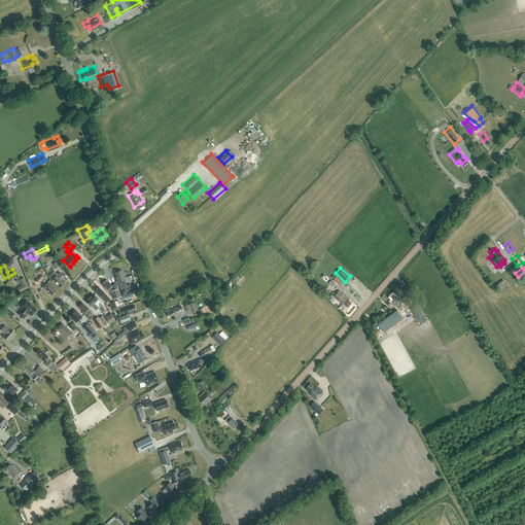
[(118,269),(113,271),(114,275),(114,278),(115,278),(116,281),(116,280),(119,287),(125,286),(125,283),(123,278),(120,270),(118,269)]
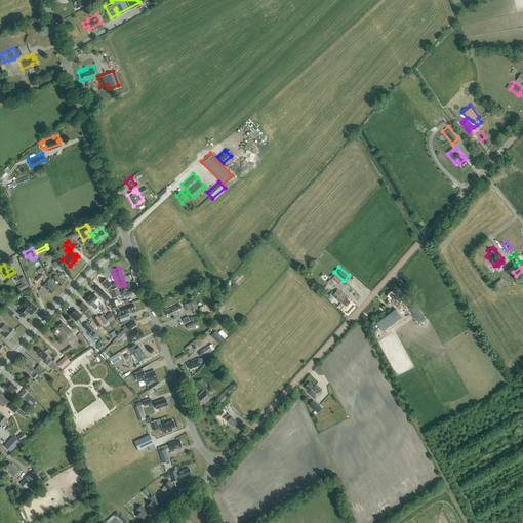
[(59,277),(63,275),(57,270),(55,272),(52,269),(48,273),(51,276),(50,277),(57,284),(63,280),(59,277)]
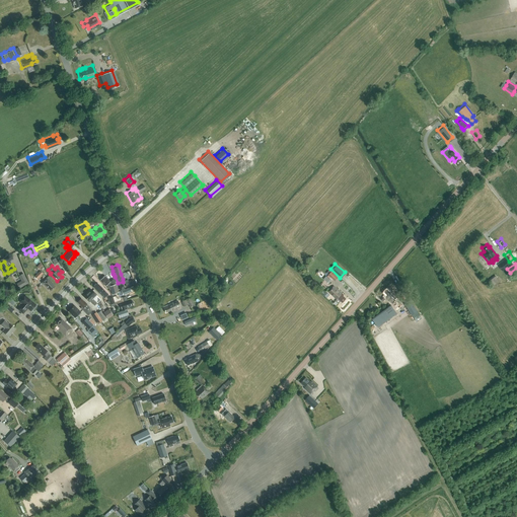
[(129,269),(122,271),(123,277),(131,275),(129,269)]
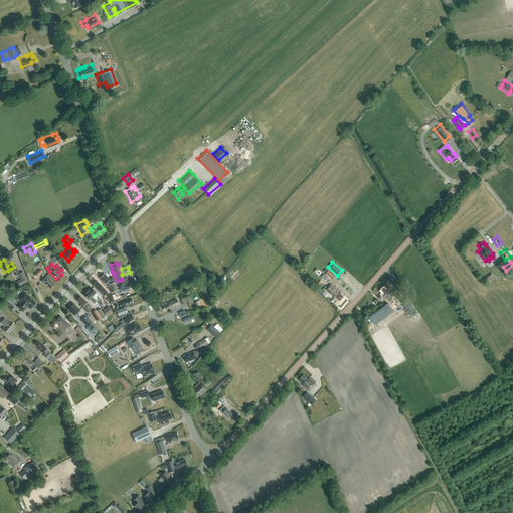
[(330,277),(333,274),(327,268),(324,271),(330,277)]
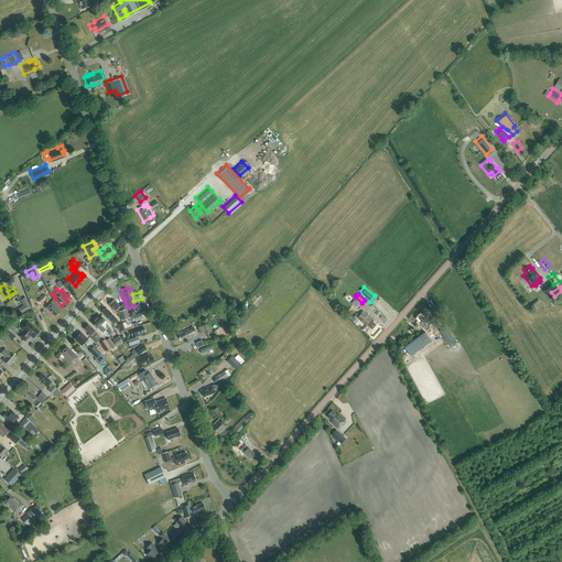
[(29,305),(23,295),(18,298),(21,303),(15,306),(19,312),(29,305)]
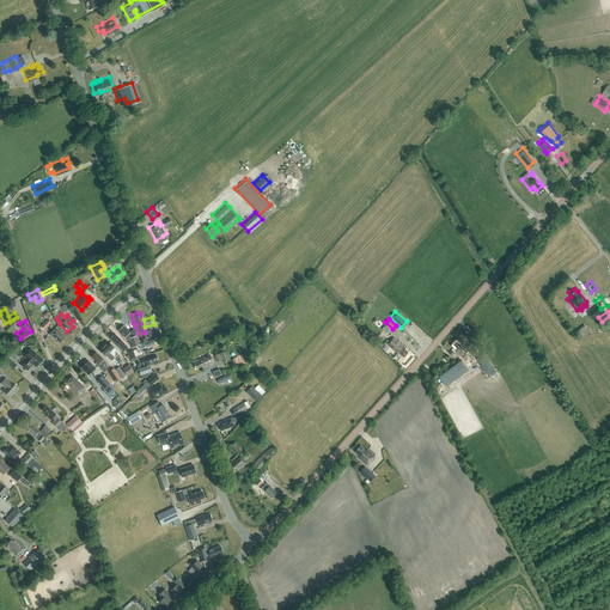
[(138,342),(134,330),(128,333),(127,331),(128,330),(126,327),(124,327),(121,323),(116,328),(127,340),(128,340),(130,345),(138,342)]
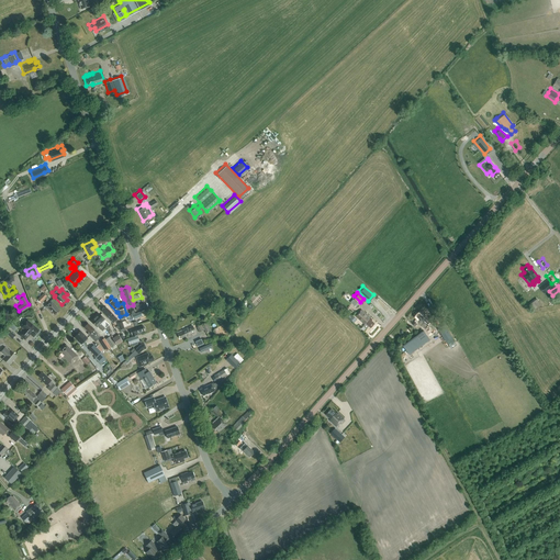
[(53,313),(57,309),(55,305),(48,299),(43,304),(46,306),(53,313)]
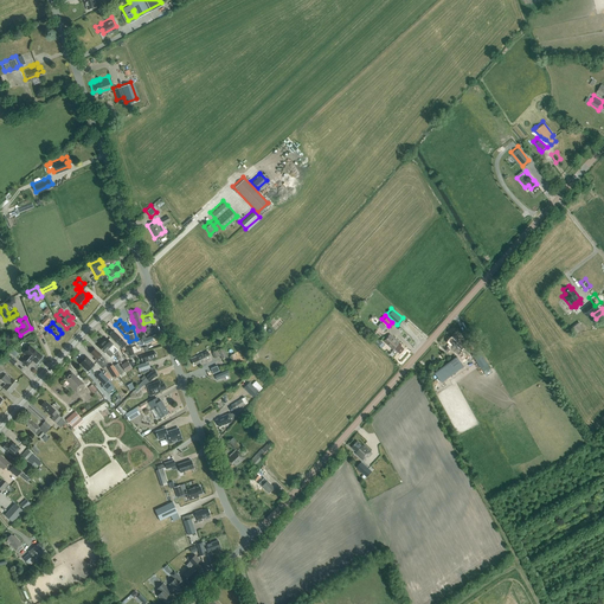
[(111,328),(107,333),(113,339),(117,344),(120,346),(123,342),(124,341),(117,334),(115,332),(114,332),(111,328)]
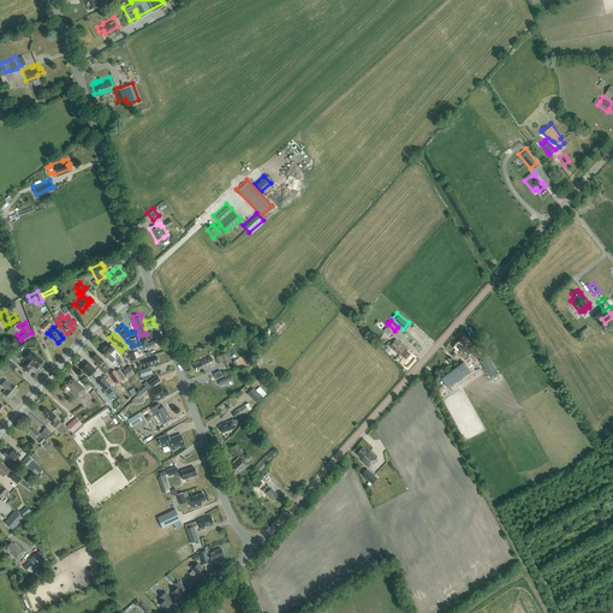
[(405,347),(393,337),(387,344),(397,353),(396,355),(398,357),(399,357),(402,355),(404,357),(408,352),(404,349),(405,347)]
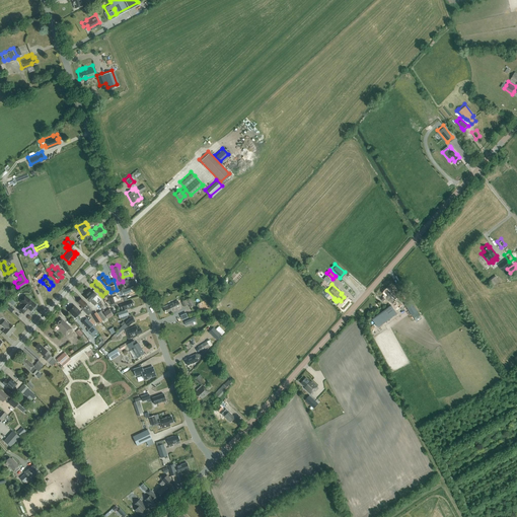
[(380,291),(382,293),(380,295),(382,297),(383,295),(391,302),(397,295),(390,288),(389,289),(385,286),(380,291)]
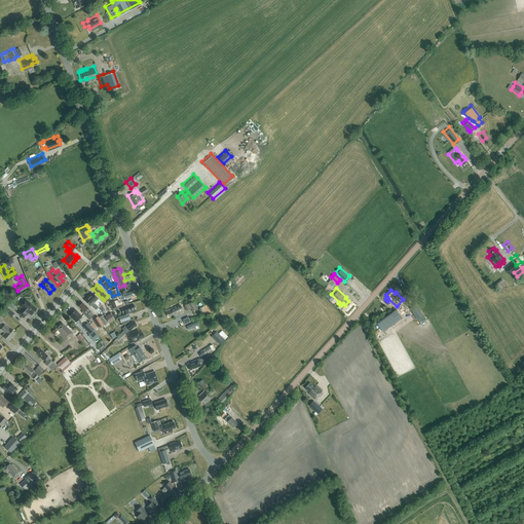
[(90,292),(87,295),(97,305),(99,307),(101,305),(100,302),(96,297),(90,292)]
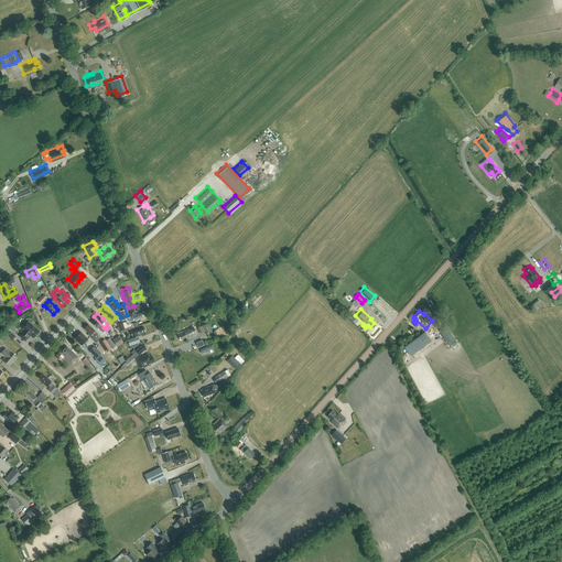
[(104,327),(94,316),(89,321),(95,326),(96,325),(100,331),(104,327)]
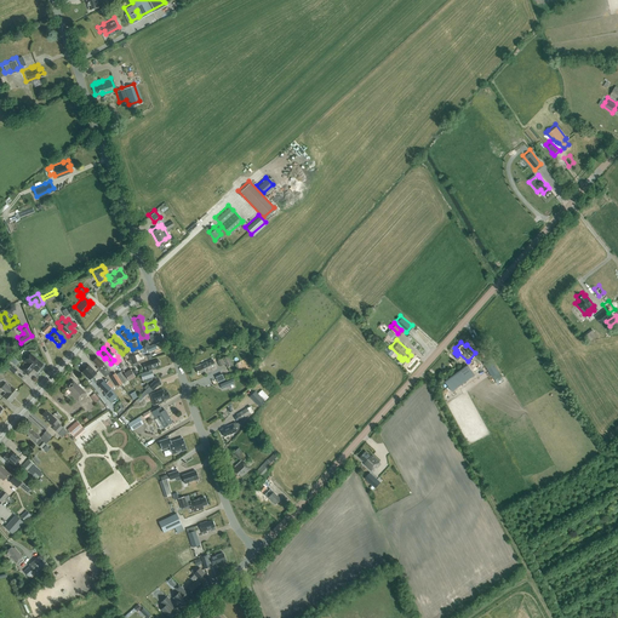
[(35,370),(41,362),(28,352),(22,359),(24,361),(19,367),(26,373),(30,366),(35,370)]
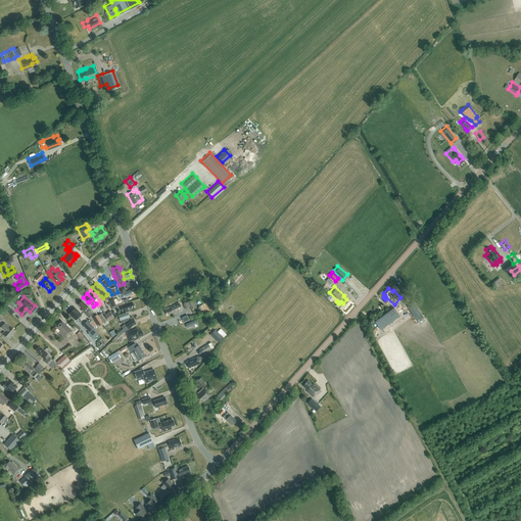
[(188,305),(189,308),(194,305),(190,298),(181,302),(183,308),(188,305)]
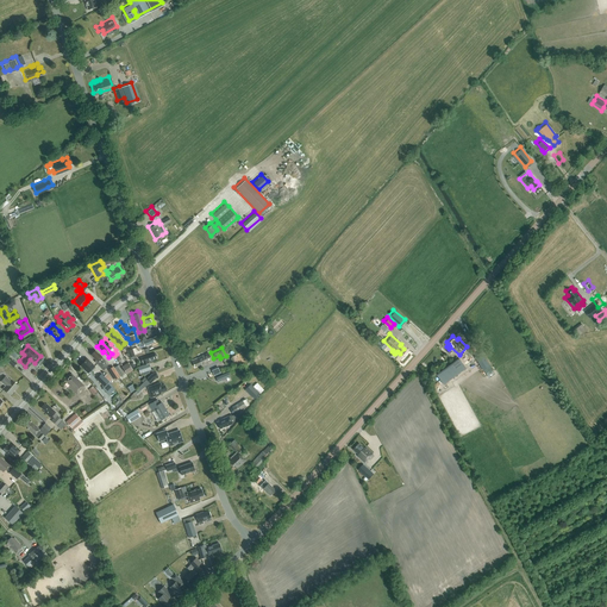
[(93,349),(88,352),(89,352),(95,358),(93,361),(101,368),(106,363),(104,361),(104,360),(100,355),(97,351),(97,352),(93,349)]
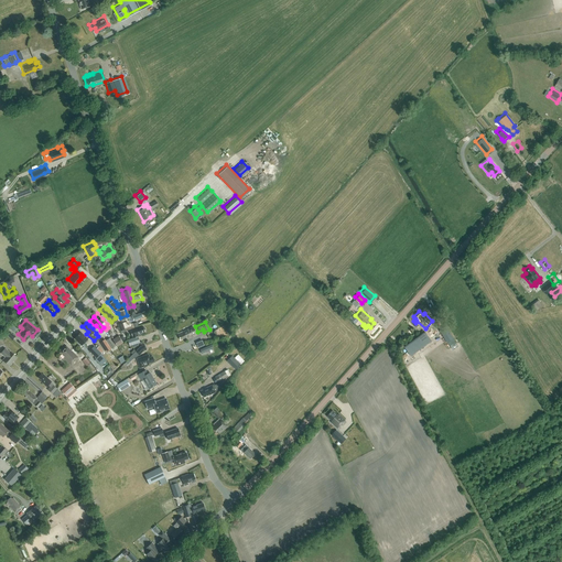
[(139,333),(139,331),(142,330),(142,328),(143,328),(143,327),(143,326),(142,326),(142,325),(141,325),(141,324),(133,327),(128,328),(131,336),(126,338),(127,344),(138,341),(136,334),(139,333)]
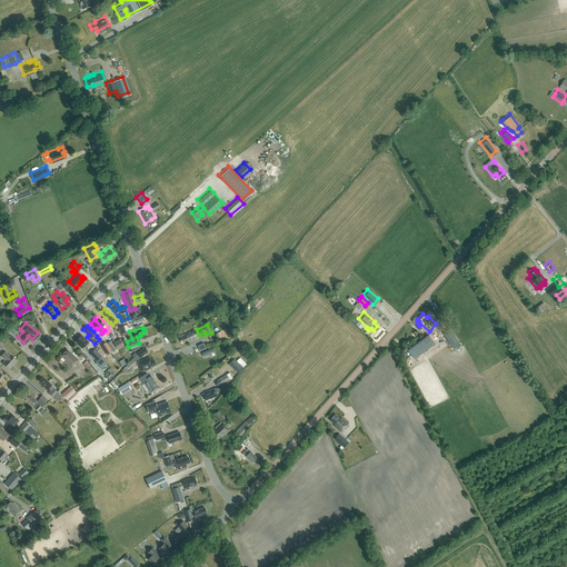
[(456,339),(448,327),(441,331),(449,344),(456,339)]
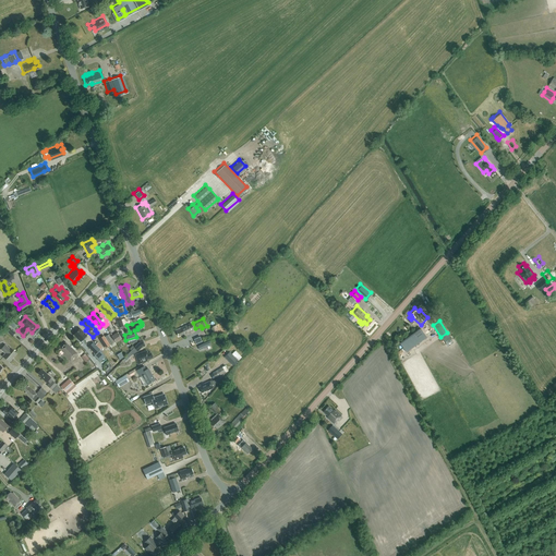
[(177,329),(174,330),(177,335),(182,331),(182,334),(192,329),(189,322),(176,327),(177,329)]
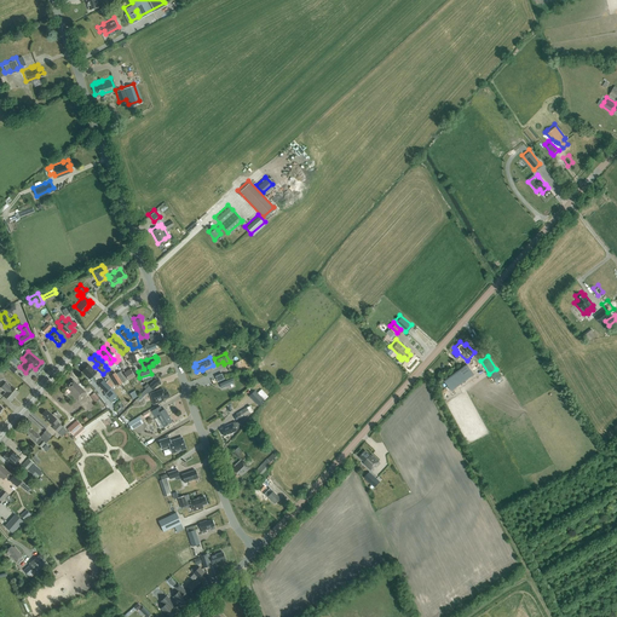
[(92,372),(94,370),(86,362),(80,369),(87,376),(90,374),(91,375),(93,373),(92,372)]
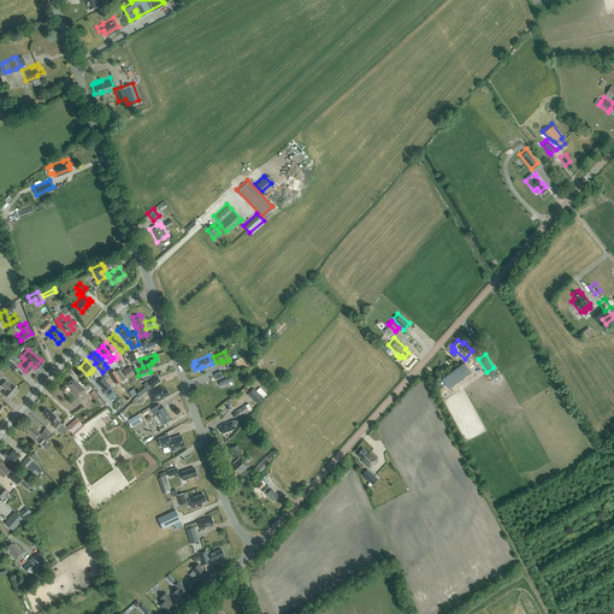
[(462,360),(440,377),(447,387),(470,371),(462,360)]
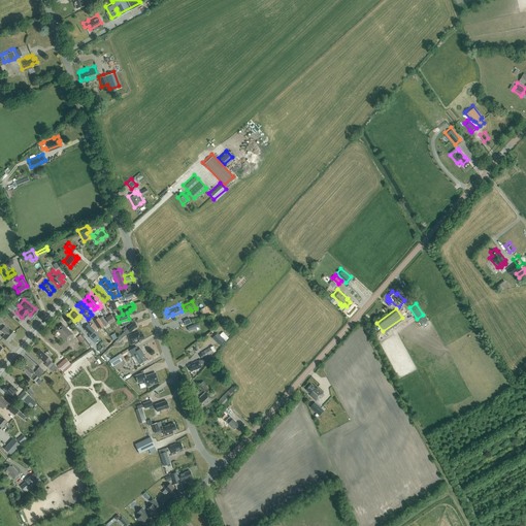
[(113,319),(109,313),(104,316),(108,322),(113,319)]
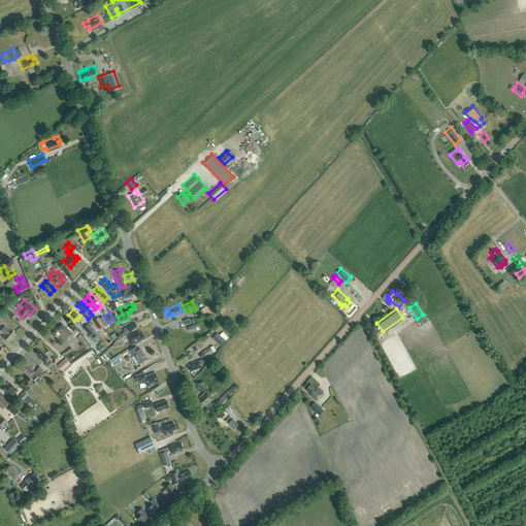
[(106,322),(101,315),(97,317),(102,325),(106,322)]
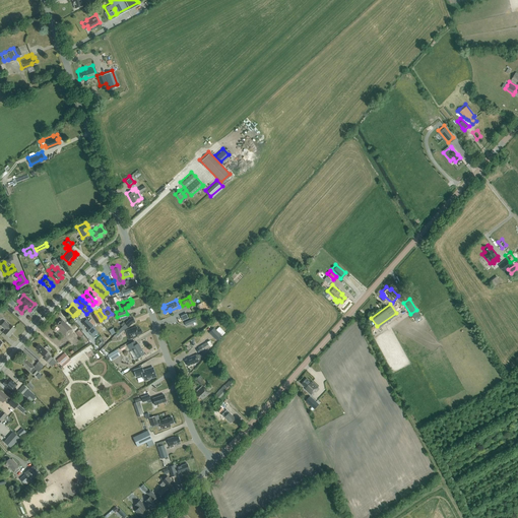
[(101,320),(95,312),(94,311),(90,314),(95,322),(101,320)]
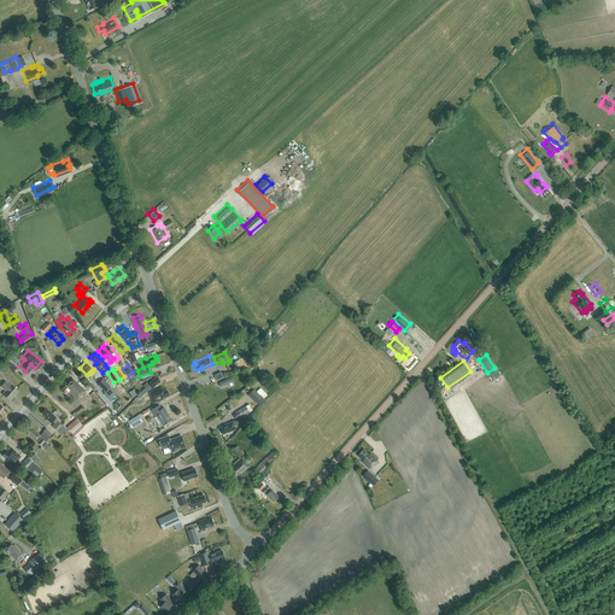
[(158,380),(156,375),(152,378),(146,382),(142,386),(138,391),(140,393),(144,391),(150,386),(154,381),(158,380)]
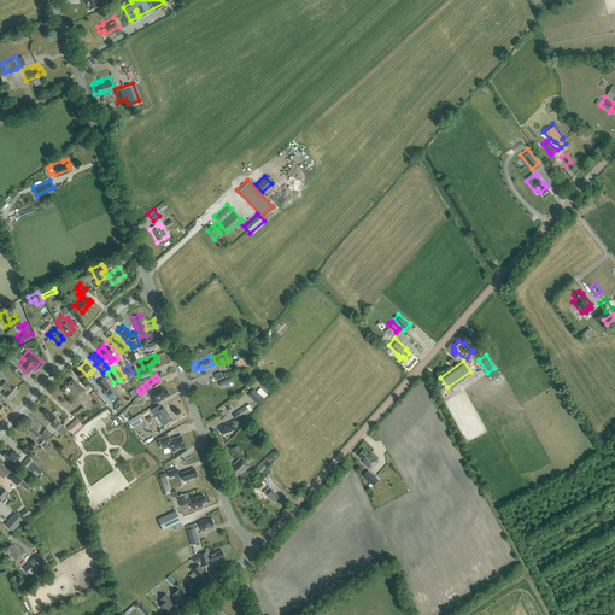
[(229,375),(217,380),(218,385),(230,380),(229,375)]
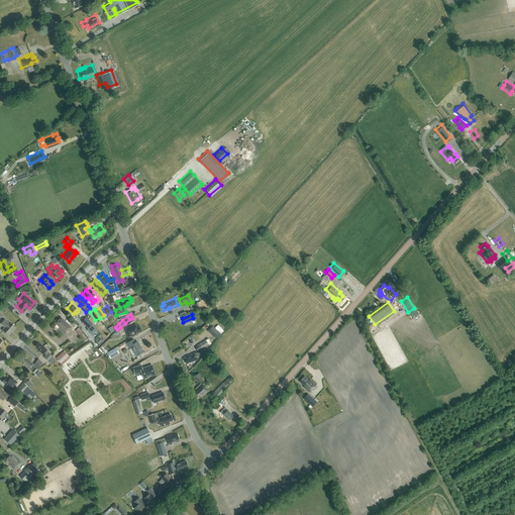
[(63,332),(70,326),(60,315),(54,321),(58,325),(57,326),(63,332)]
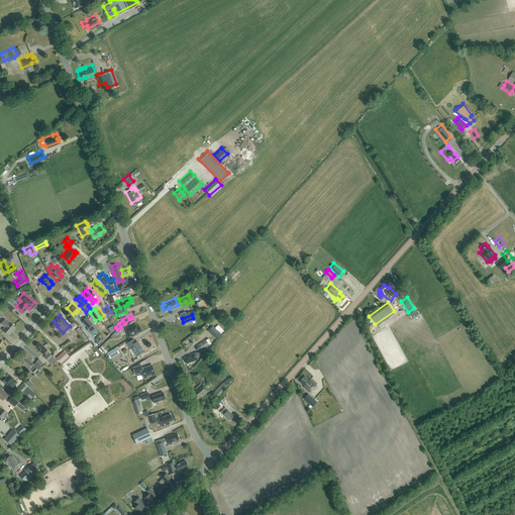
[(96,328),(90,322),(91,322),(85,315),(80,319),(86,325),(84,326),(88,330),(91,333),(96,328)]
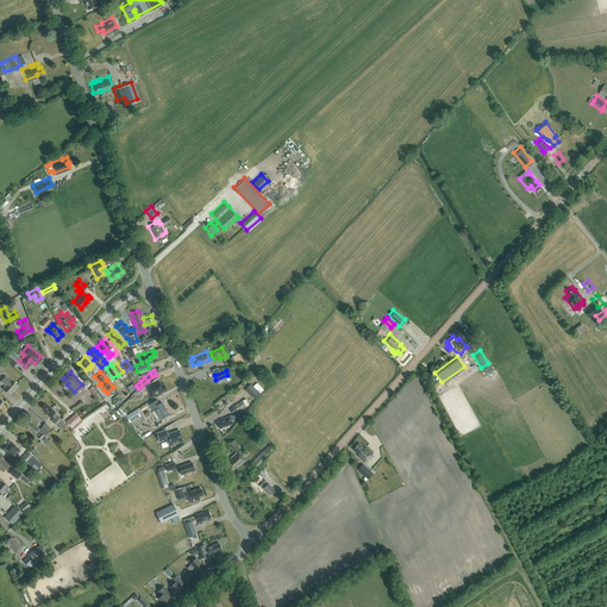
[(8,377),(4,374),(0,379),(0,381),(4,383),(0,387),(8,393),(16,383),(8,377)]
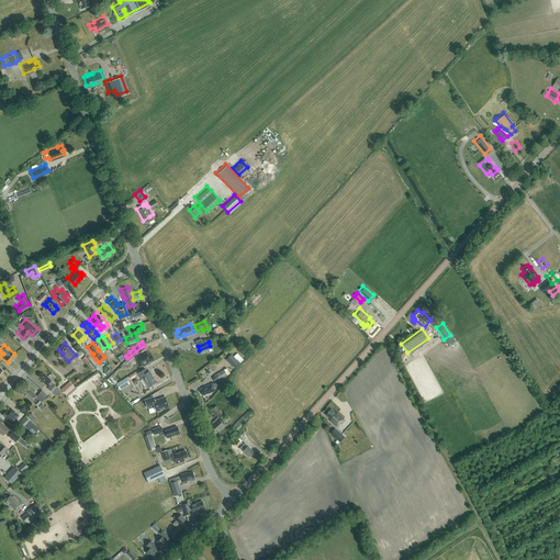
[(147,355),(146,351),(134,356),(136,361),(135,361),(137,365),(146,361),(146,360),(152,358),(149,354),(147,355)]
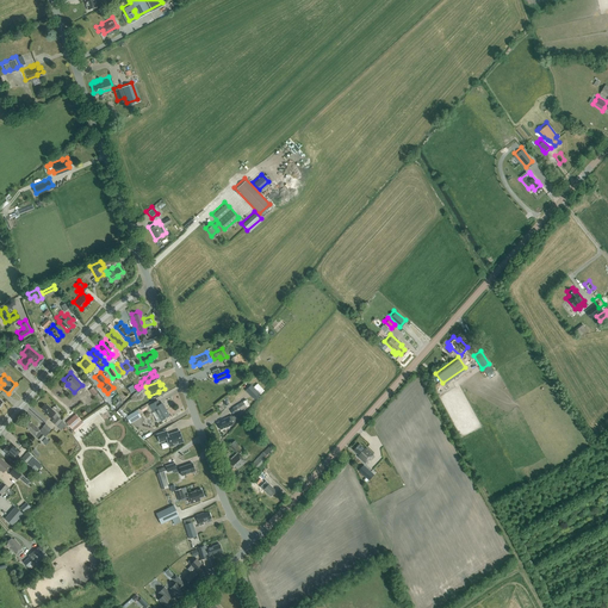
[(242,389),(252,398),(258,392),(249,383),(242,389)]
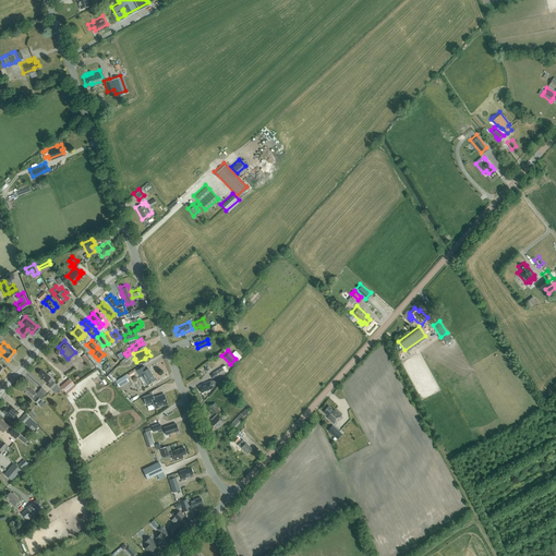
[(210,371),(214,376),(224,371),(226,369),(222,363),(210,371)]
